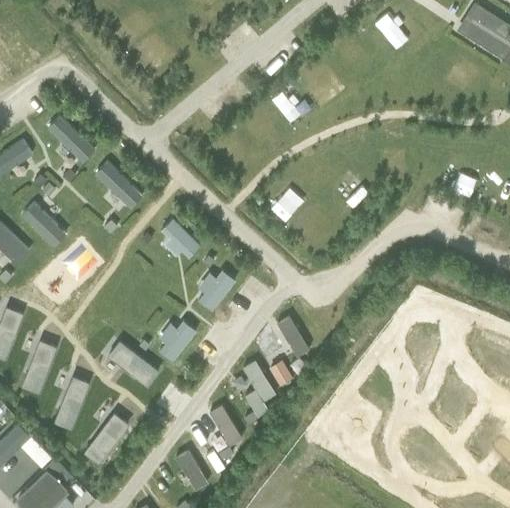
[(509,24),(472,2),(455,32),(509,64),(509,24)]
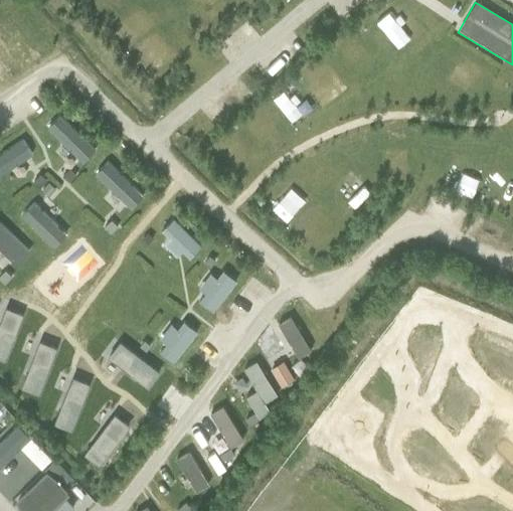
[(81,165),(95,153),(60,116),(47,128),(81,165)]
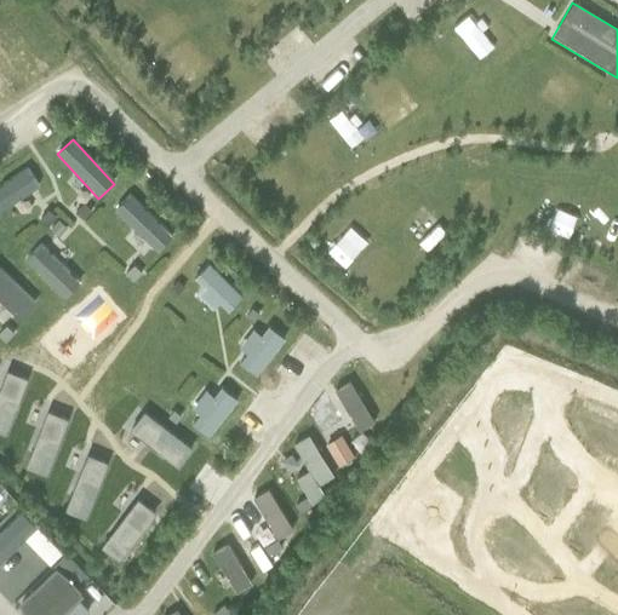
[(0,214),(39,189),(24,168),(0,185),(0,214)]
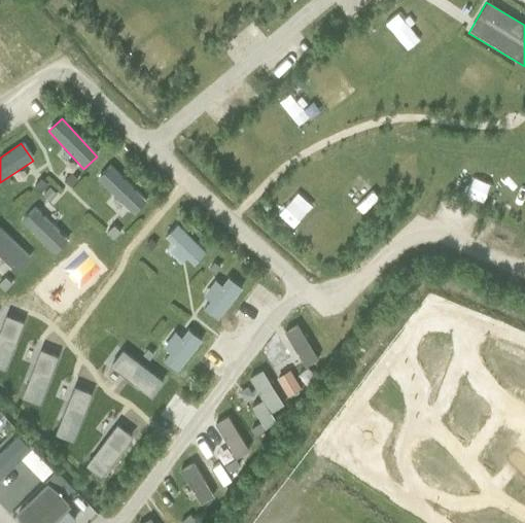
[(110,166),(96,179),(135,215),(148,202),(110,166)]
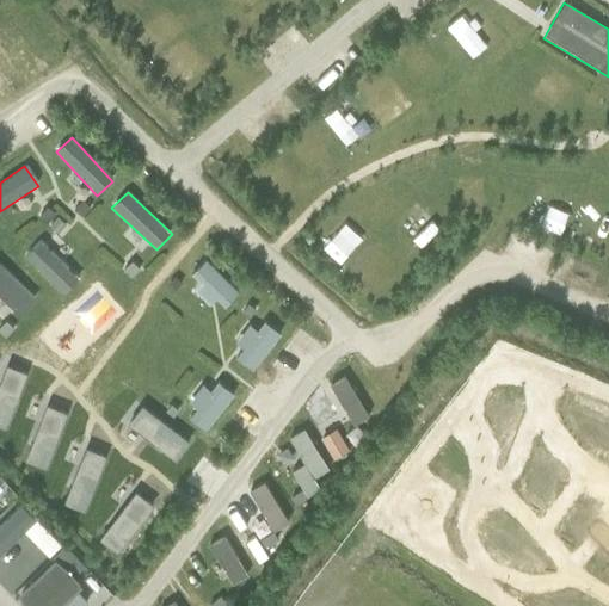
[(79,205),(72,214),(79,220),(87,211),(79,205)]
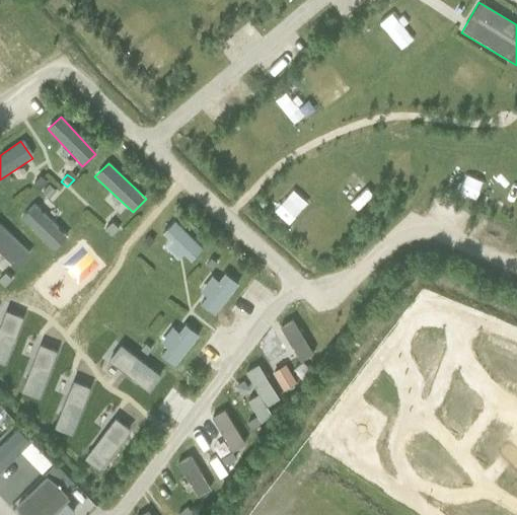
[(38,179),(31,188),(38,193),(44,186),(38,179)]
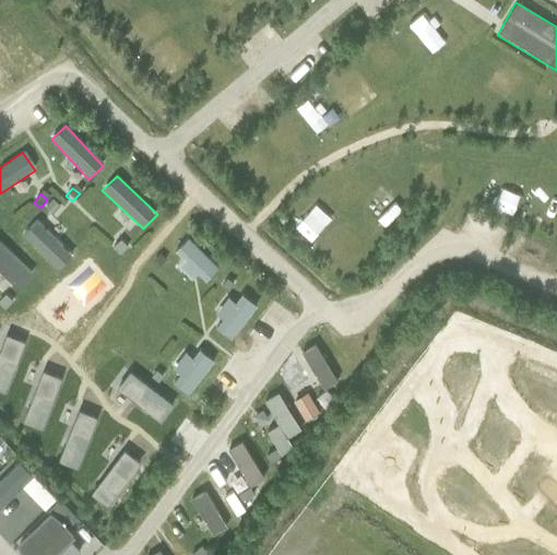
[(50,203),(44,211),(50,216),(57,209),(50,203)]
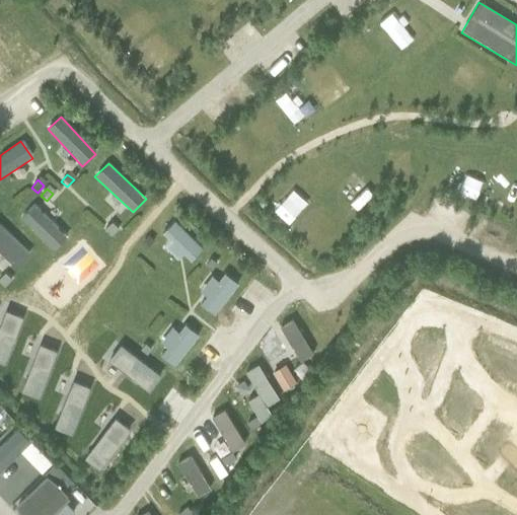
[(269,214),(283,229),(306,208),(291,193),(269,214)]
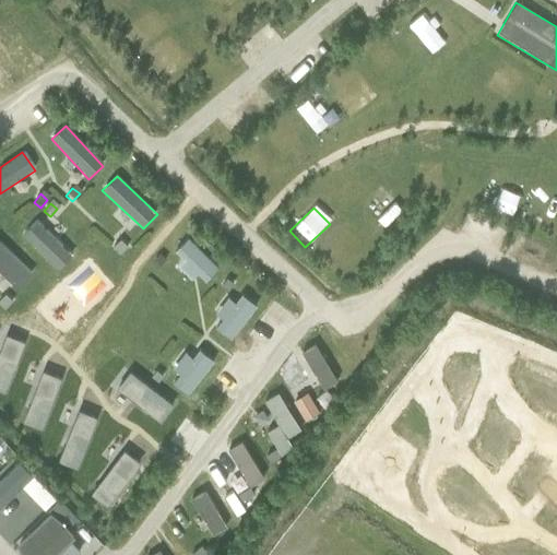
[(35,222),(21,237),(58,271),(72,257),(35,222)]
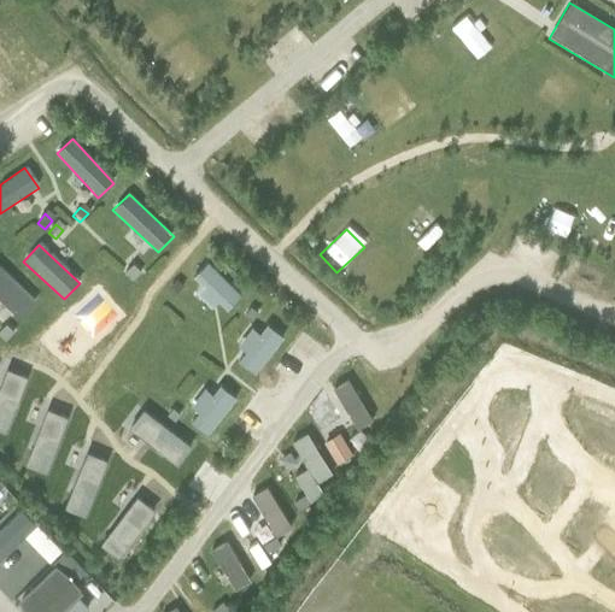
[(221,317),(241,298),(210,263),(189,282),(221,317)]
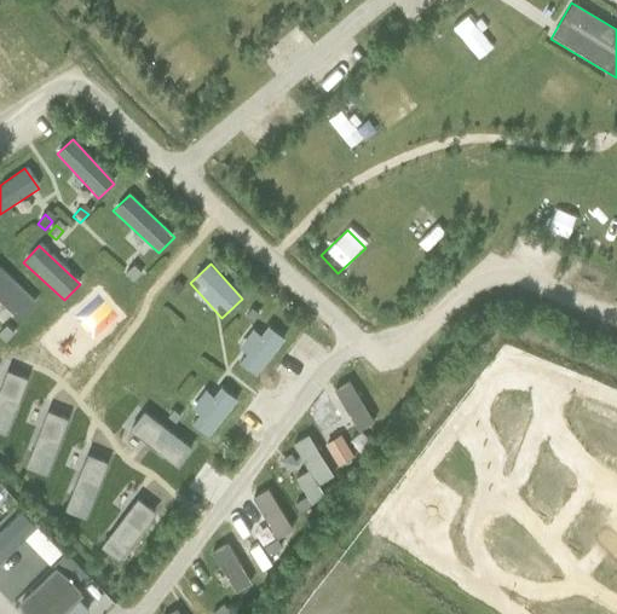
[(0,301),(21,320),(36,303),(0,270),(0,301)]
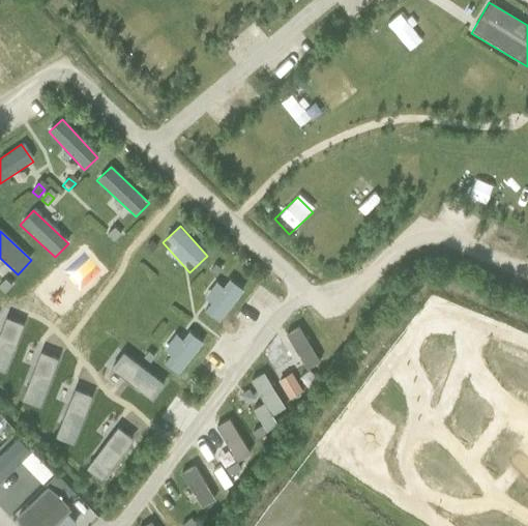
[(112,231),(105,238),(111,244),(118,237),(112,231)]
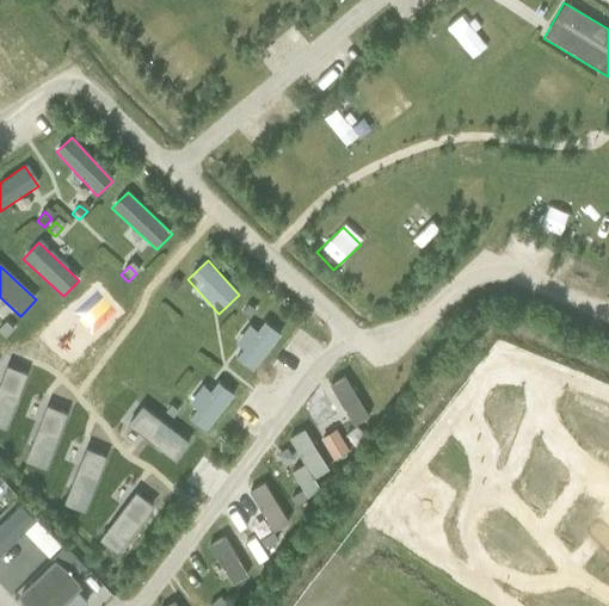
[(172,282),(166,288),(172,294),(178,288),(172,282)]
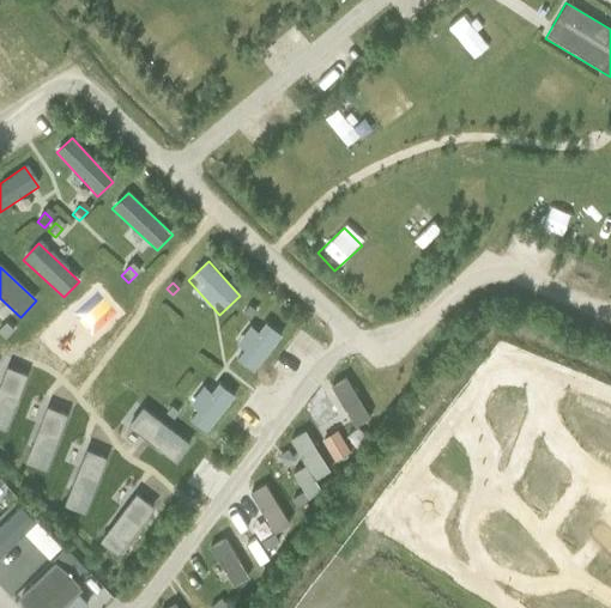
[(246,311),(241,317),(248,323),(253,316),(246,311)]
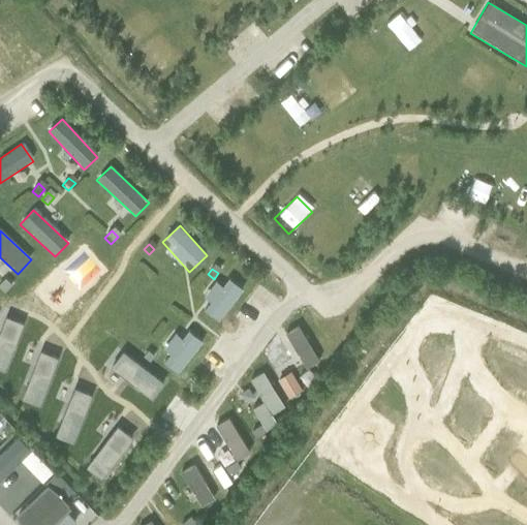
[(212,304),(204,312),(216,323),(245,292),(227,276),(207,299),(212,304)]
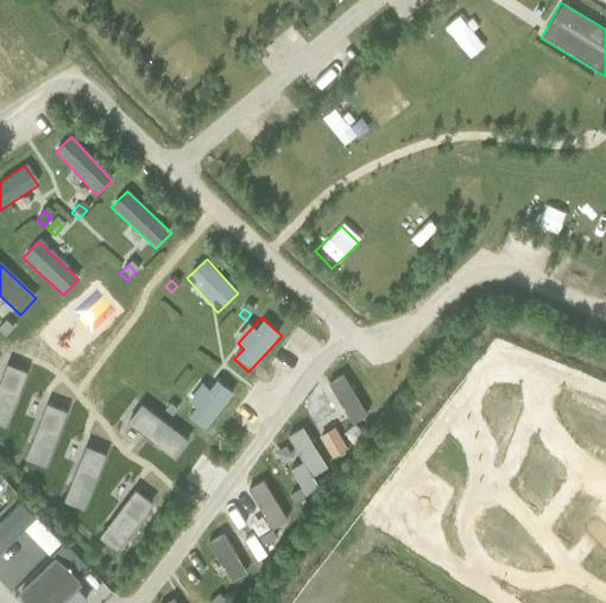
[(4,324),(0,327),(0,337),(2,340),(11,331),(4,324)]
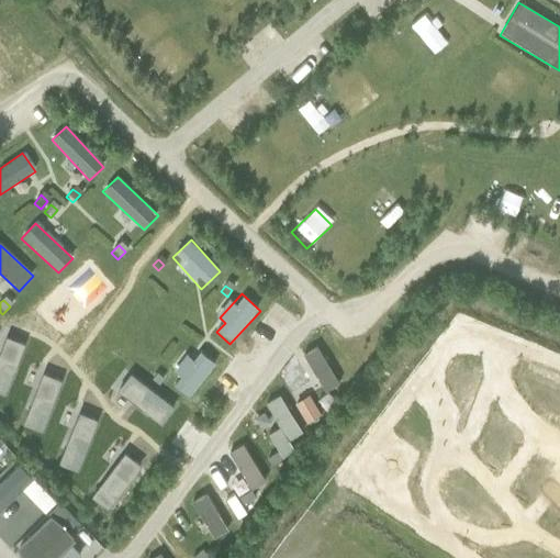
[(315,347),(301,357),(325,394),(340,384),(315,347)]
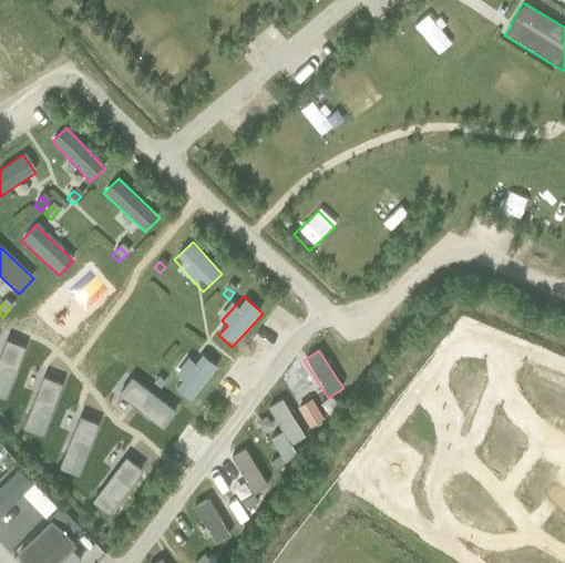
[(195,366),(189,361),(171,389),(192,403),(218,367),(202,356),(195,366)]
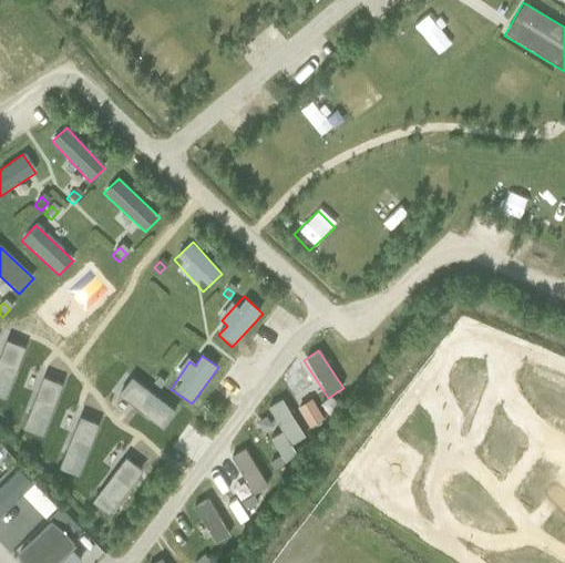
[(156,381),(152,387),(157,391),(163,386),(156,381)]
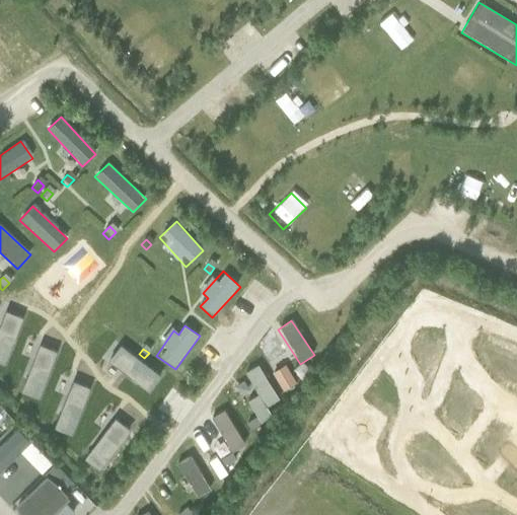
[(265,410),(280,401),(259,365),(243,374),(265,410)]
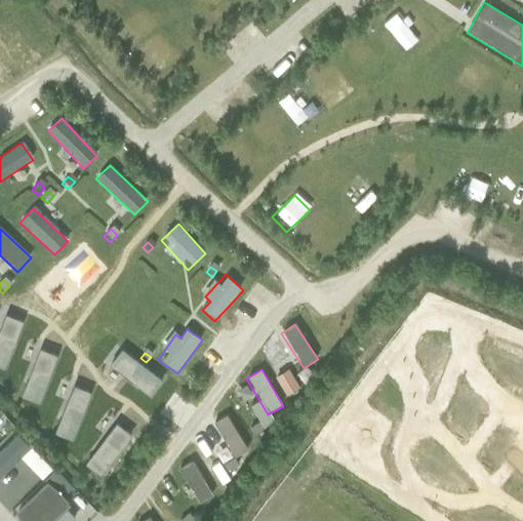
[(235,459),(248,451),(227,415),(213,424),(235,459)]
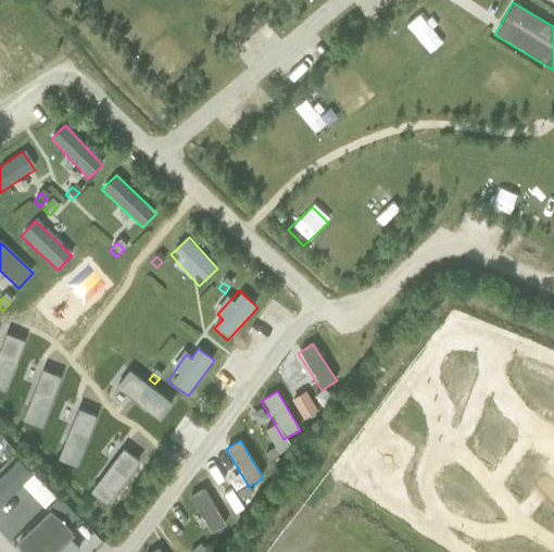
[(274,452),(263,459),(267,465),(278,459),(274,452)]
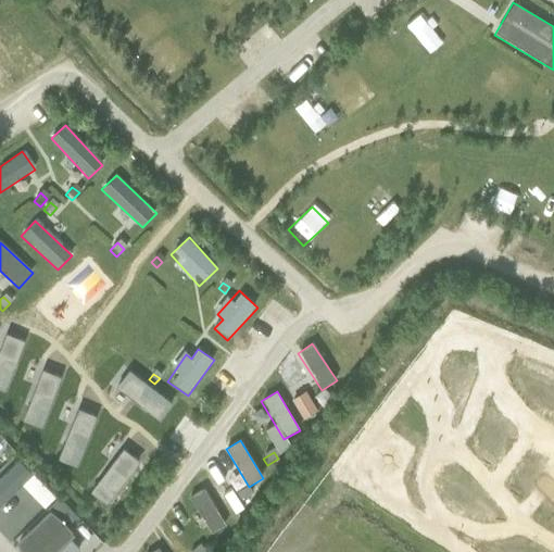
[(45,509),(57,497),(20,462),(0,481),(0,512),(23,488),(45,509)]
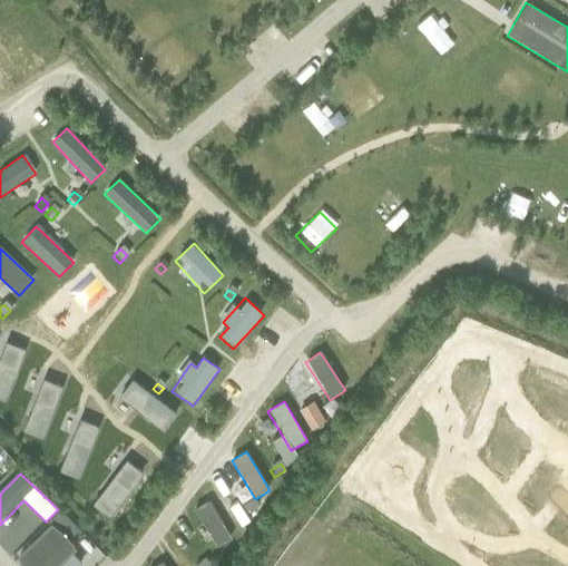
[(193,511),(218,549),(234,539),(208,501),(193,511)]
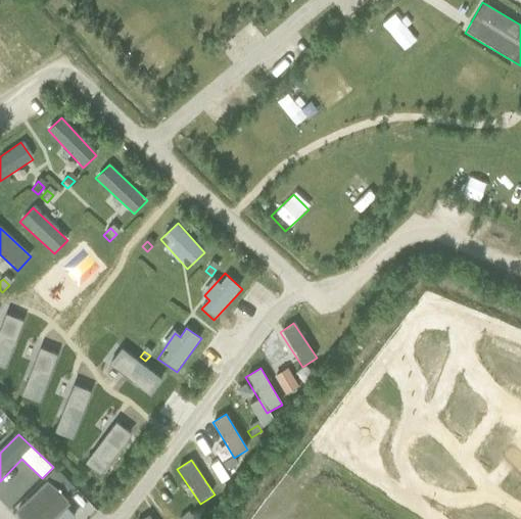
[(222,469),(211,474),(216,481),(226,475),(222,469)]
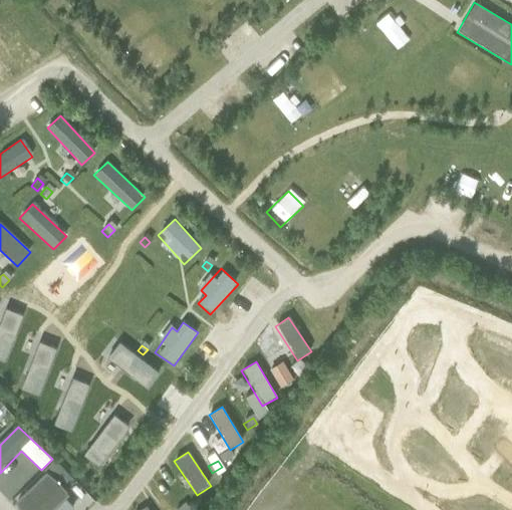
[(14,502),(21,509),(79,509),(81,508),(48,472),(14,502)]
